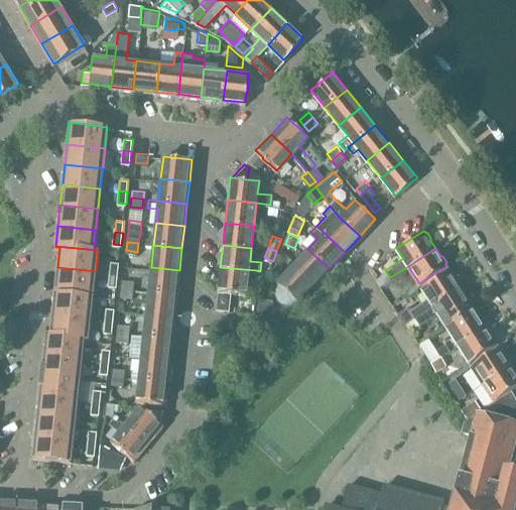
[(307,249),(292,265),(313,285),(329,268),(307,249)]
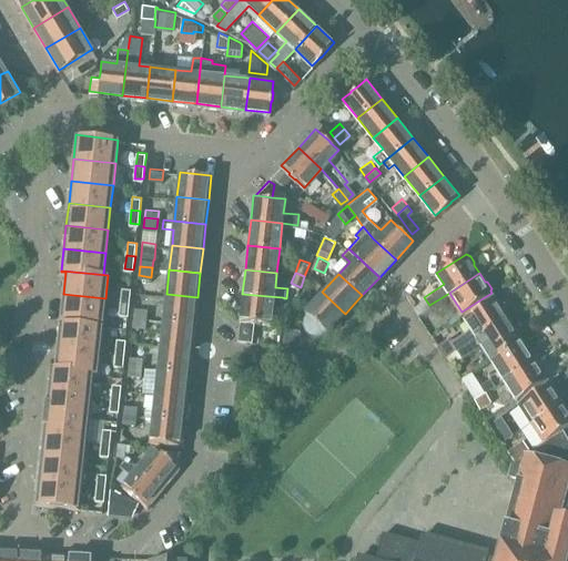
[(132,287),(123,286),(121,299),(130,301),(132,287)]
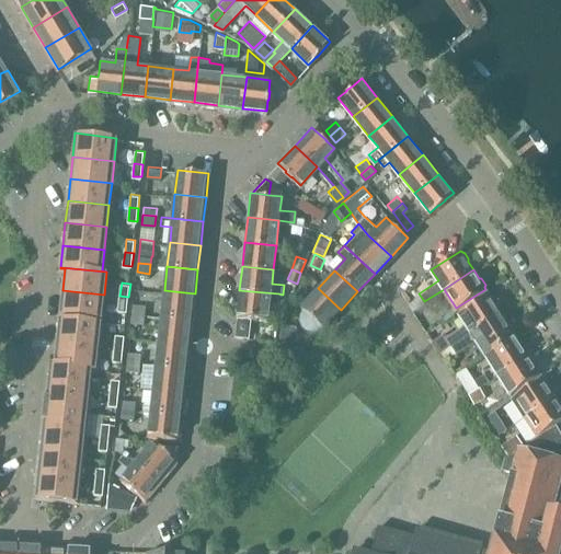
[(322,325),(323,327),(341,310),(318,288),(301,306),(304,308),(300,312),(299,319),(301,323),(306,327),(311,330),(317,329),(322,325)]
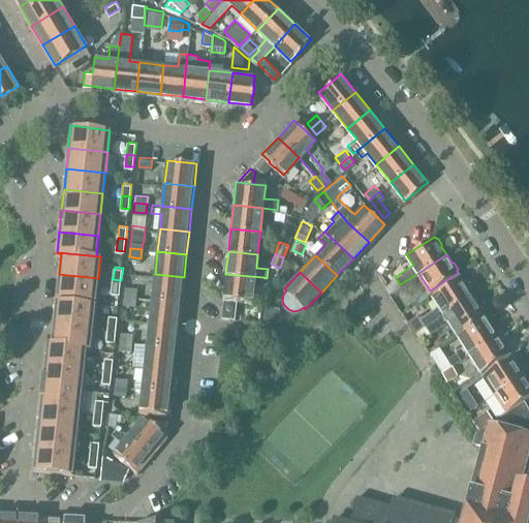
[(95,300),(98,278),(59,274),(56,296),(95,300)]
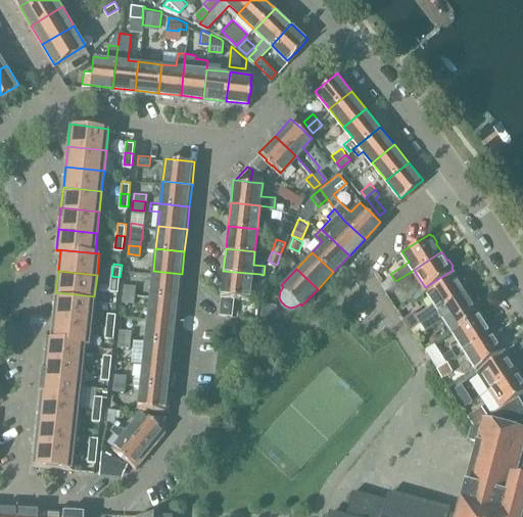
[(125,282),(124,290),(179,296),(182,274),(153,271),(151,285),(136,283),(125,282)]
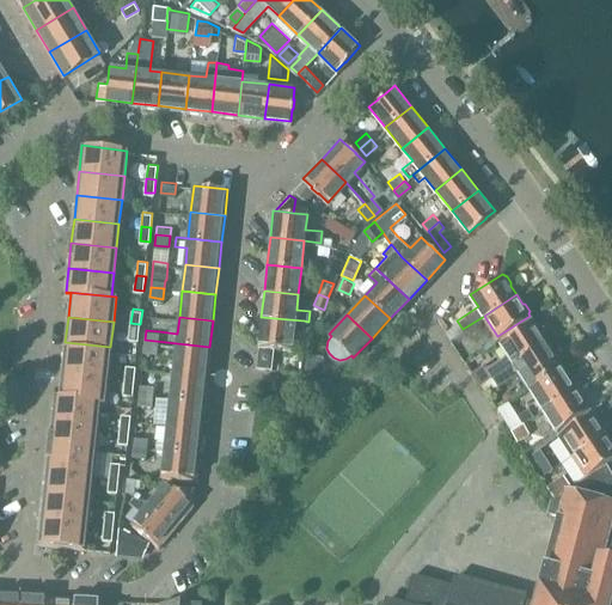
[(304,321),(261,317),(256,365),(271,366),(273,346),(280,347),(280,346),(292,347),(294,331),(303,331),(304,321)]
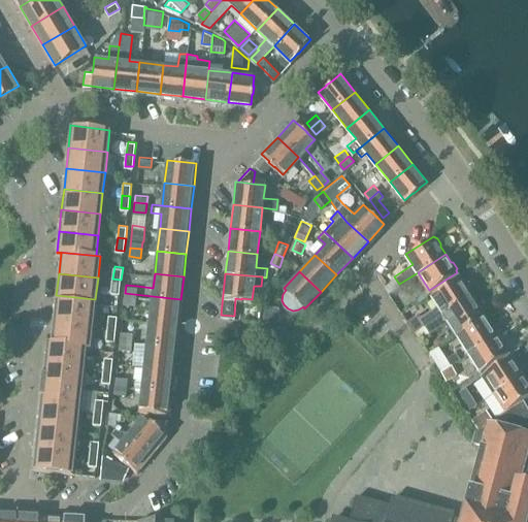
[(409,322),(415,329),(470,294),(465,286),(466,284),(462,278),(460,278),(459,275),(431,293),(438,303),(419,316),(409,322)]
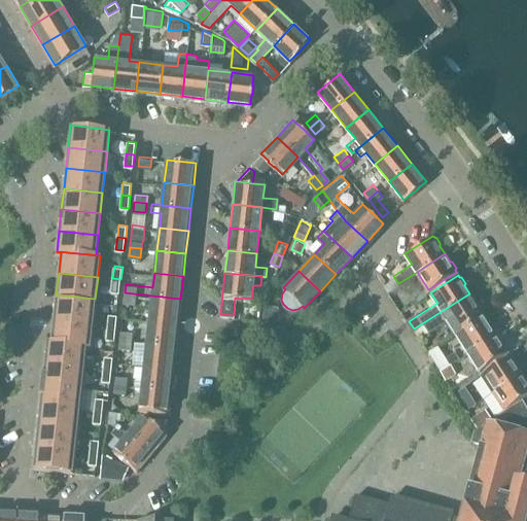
[(120,279),(112,278),(111,290),(119,291),(120,279)]
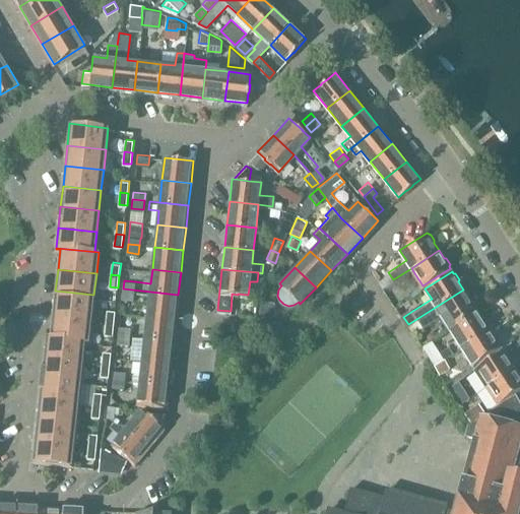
[(384,286),(388,293),(399,286),(394,279),(384,286)]
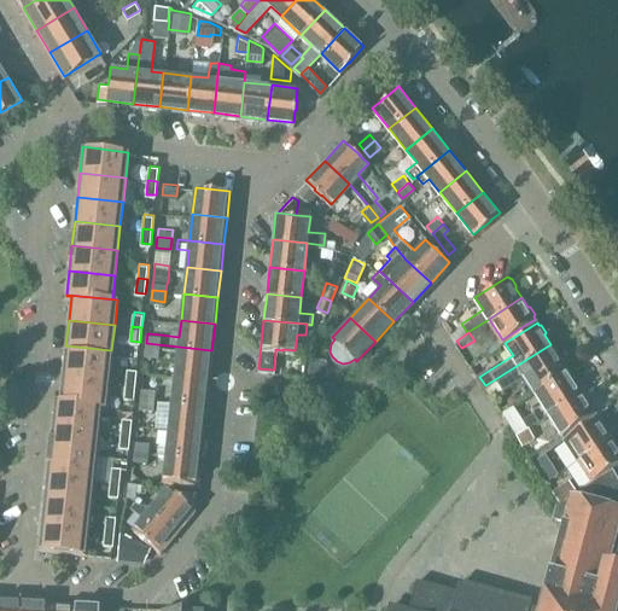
[(176,360),(175,373),(209,377),(211,350),(146,343),(145,353),(158,354),(158,358),(176,360)]
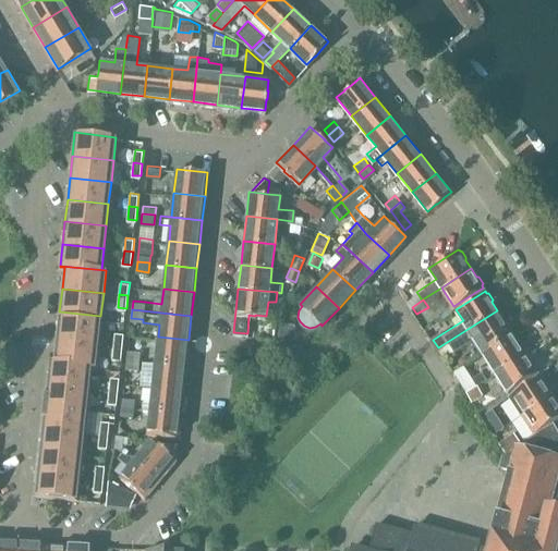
[(473,338),(481,349),(510,329),(508,327),(509,325),(506,319),(502,318),(497,310),(438,347),(444,356),(473,338)]
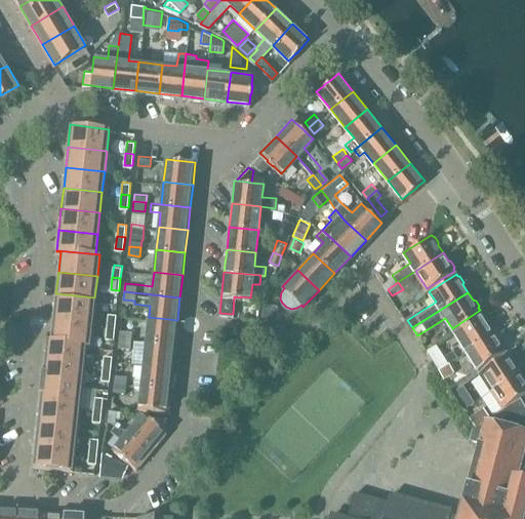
[(92,323),(94,302),(55,297),(53,319),(92,323)]
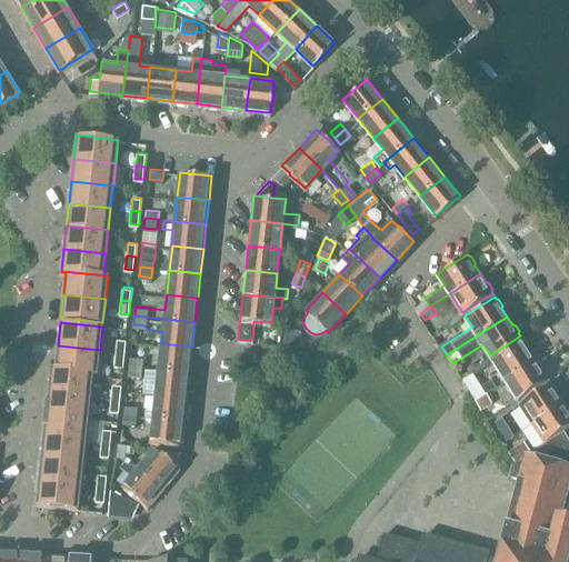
[(283,344),(299,345),(300,330),(288,328),(285,334),(283,344)]
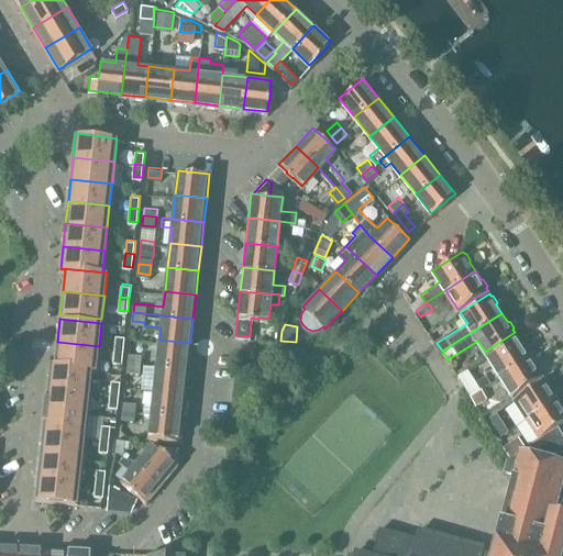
[(485,352),(487,355),(517,335),(515,332),(485,352)]
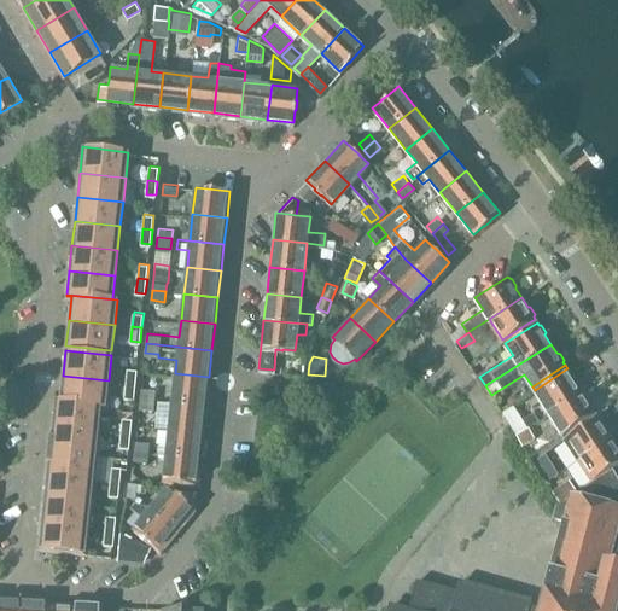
[(138,368),(128,367),(126,382),(135,383),(138,368)]
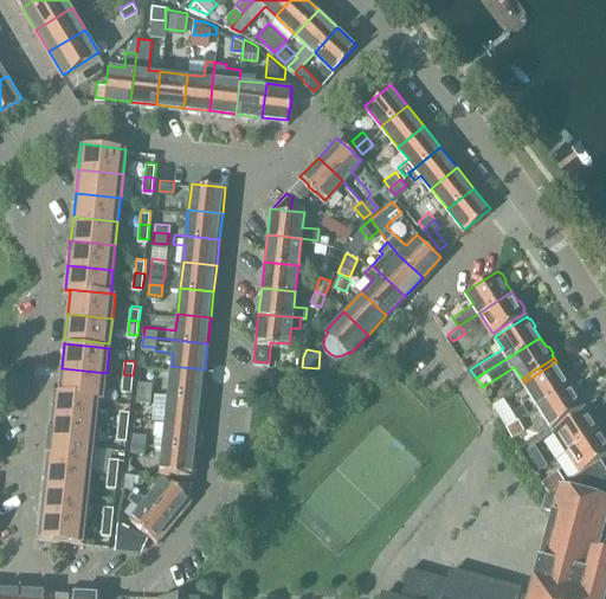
[(537,403),(569,382),(563,373),(565,371),(560,364),(558,364),(556,361),(524,382),(533,395),(511,409),(503,395),(492,403),(507,424),(517,417),(516,417),(516,416),(537,403)]
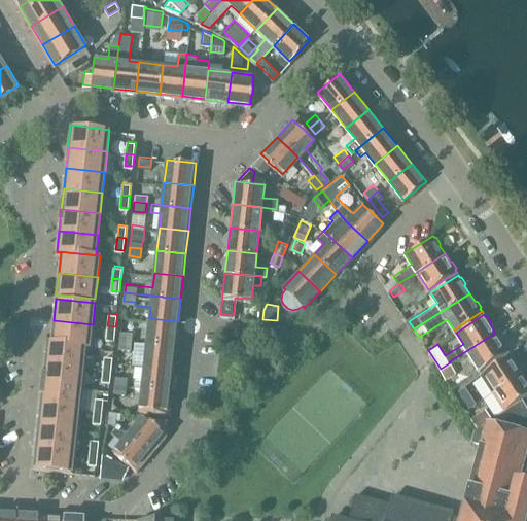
[(149,318),(146,341),(176,344),(178,321),(149,318)]
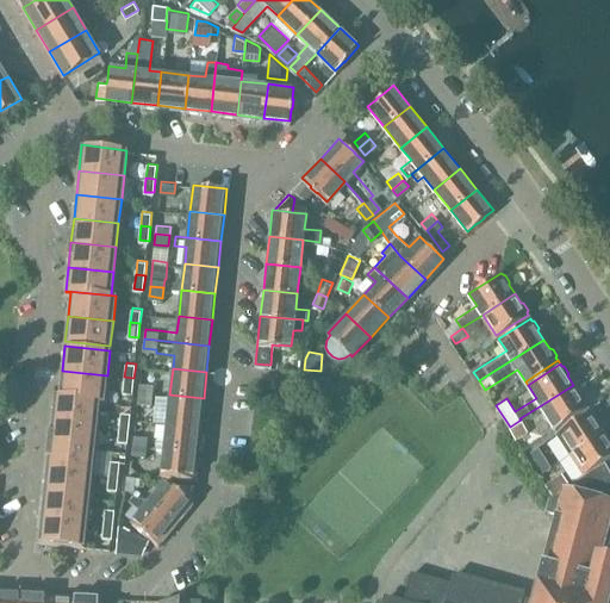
[(104,399),(107,375),(62,371),(60,393),(55,393),(55,395),(104,399)]
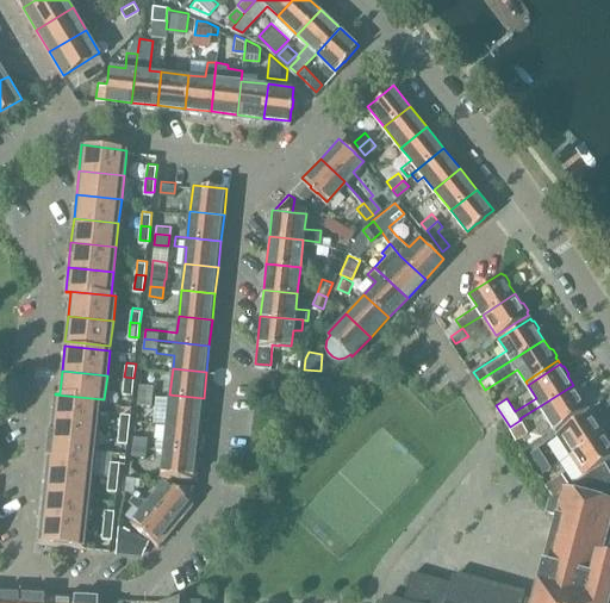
[(134,378),(124,377),(123,391),(132,392),(134,378)]
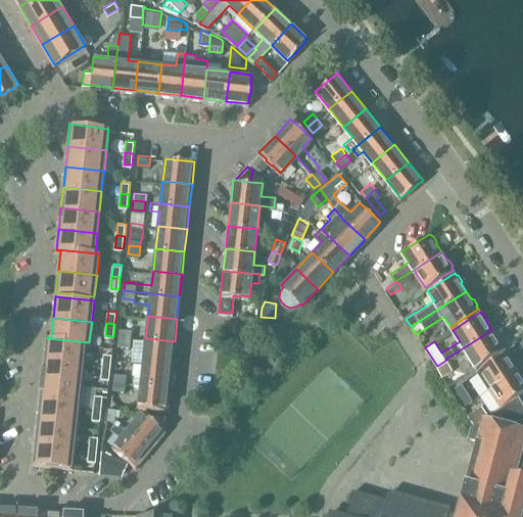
[(120,327),(119,335),(130,337),(131,328),(120,327)]
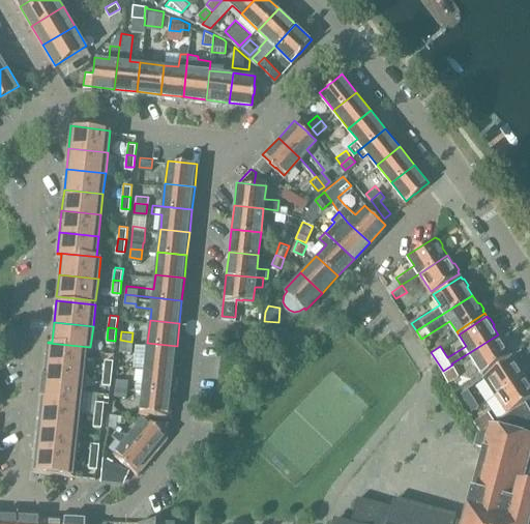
[(498,335),(470,352),(482,371),(509,353),(508,351),(509,349),(505,343),(503,343),(498,335)]
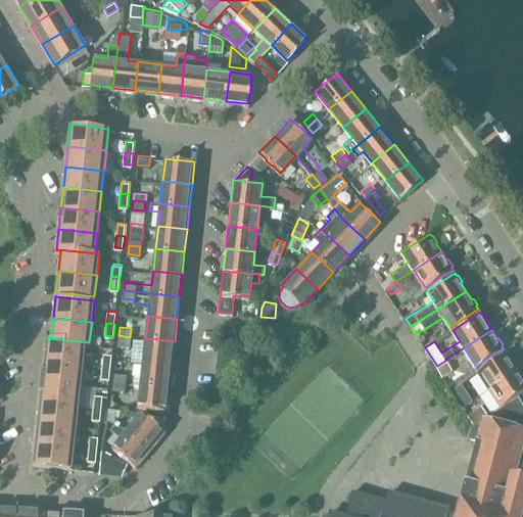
[(130,337),(119,335),(117,343),(130,344),(130,337)]
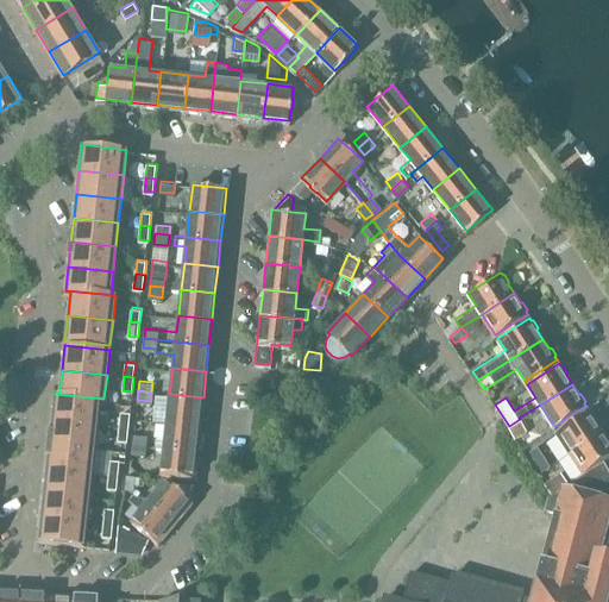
[(104,400),(104,399),(55,394),(51,418),(96,422),(99,400),(104,400)]
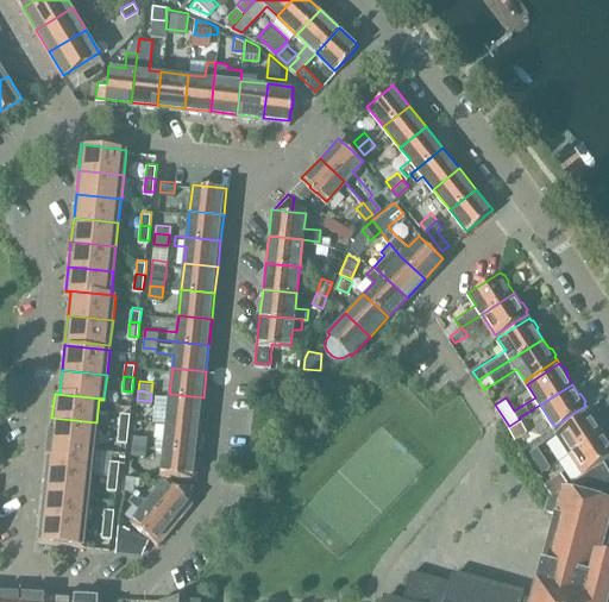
[(169,394),(167,420),(200,424),(203,397),(169,394)]
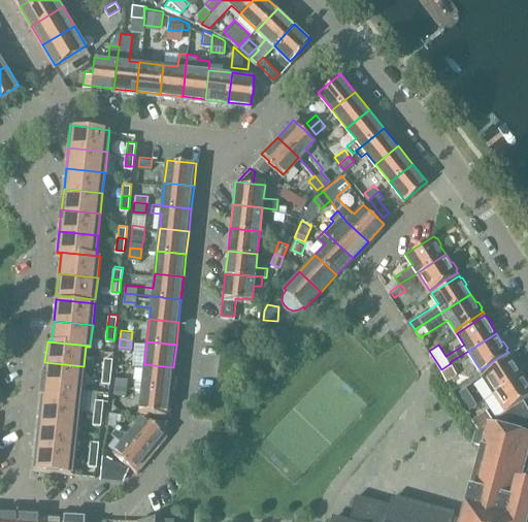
[(482,372),(494,391),(522,372),(517,365),(517,363),(514,357),(510,357),(509,355),(482,372)]
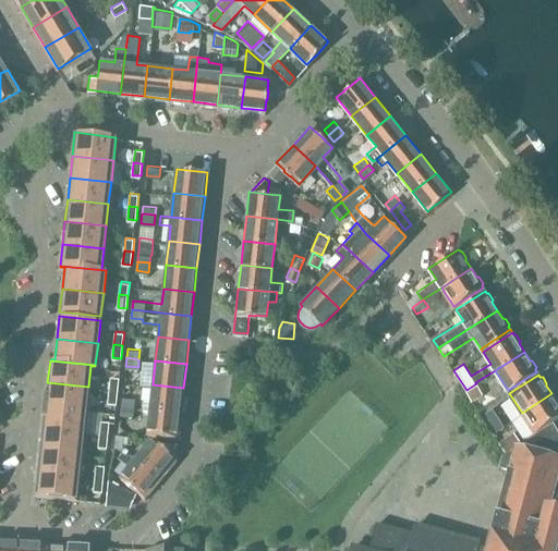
[(119,377),(110,376),(109,389),(118,390),(119,377)]
